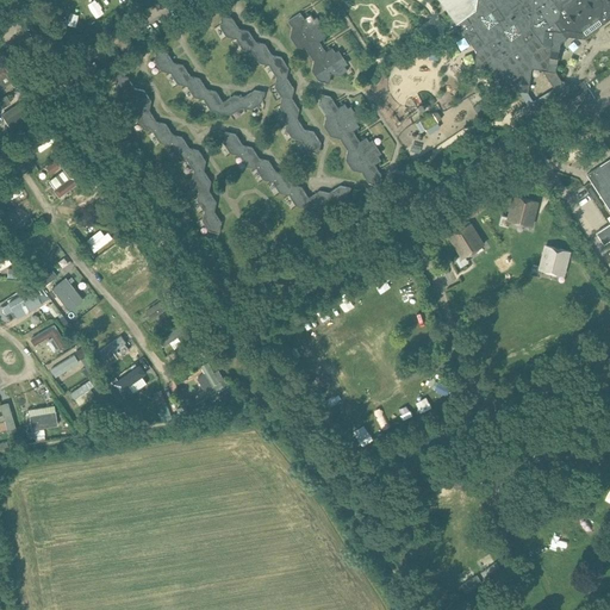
[(609,0),(440,0),(452,17),(449,31),(464,33),(477,51),(474,68),(490,70),(503,88),(528,92),(533,68),(542,70),(558,92),(560,91),(568,92),(573,99),(582,93),(574,83),(565,82),(562,82),(555,72),(560,43),(570,36),(583,38),(609,18),(609,0)]
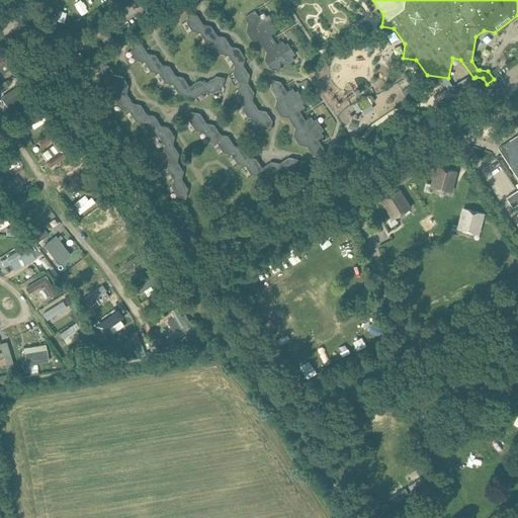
[(258,16),(255,11),(246,18),(249,22),(247,30),(250,34),(273,20),(269,14),(266,16),(264,12),(258,16)]
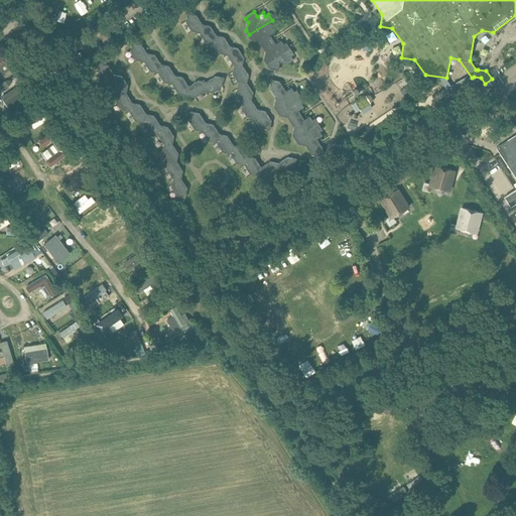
[(197,15),(187,13),(186,21),(192,31),(201,33),(203,24),(197,15)]
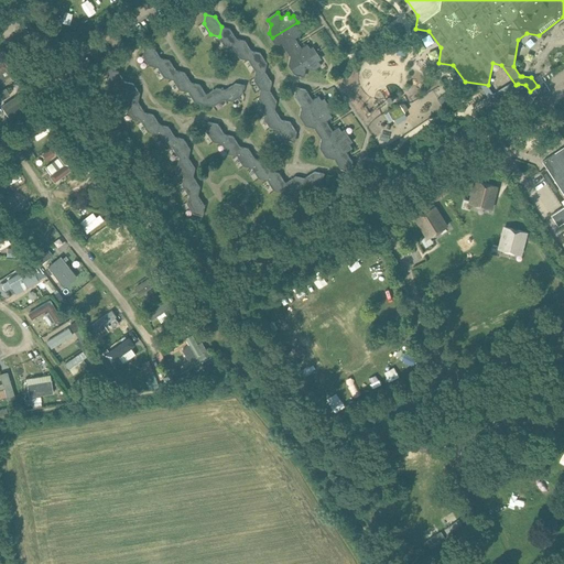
[(297,22),(272,38),(275,43),(284,45),(288,51),(297,43),(295,39),(301,34),(299,30),(302,29),(297,22)]
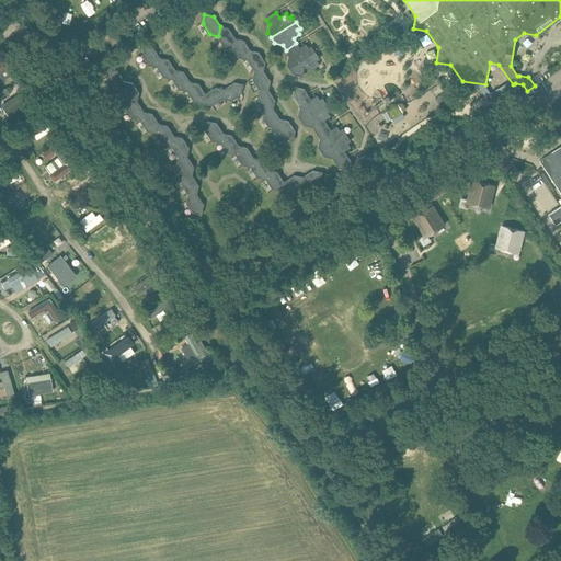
[(228,29),(220,26),(218,36),(225,46),(232,48),(235,38),(228,29)]
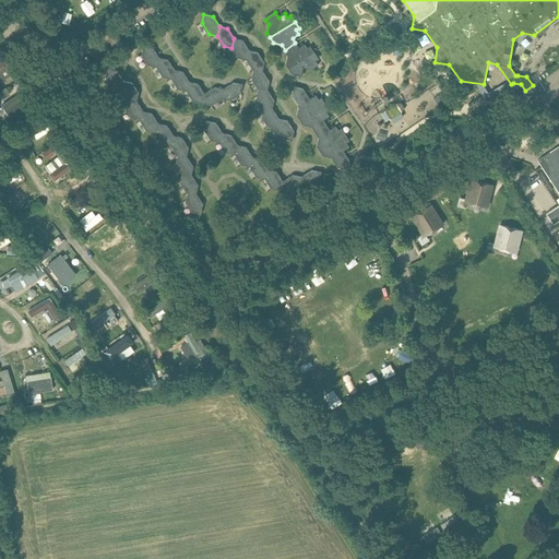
[(242,40),(234,38),(232,48),(239,58),(247,60),(249,51),(242,40)]
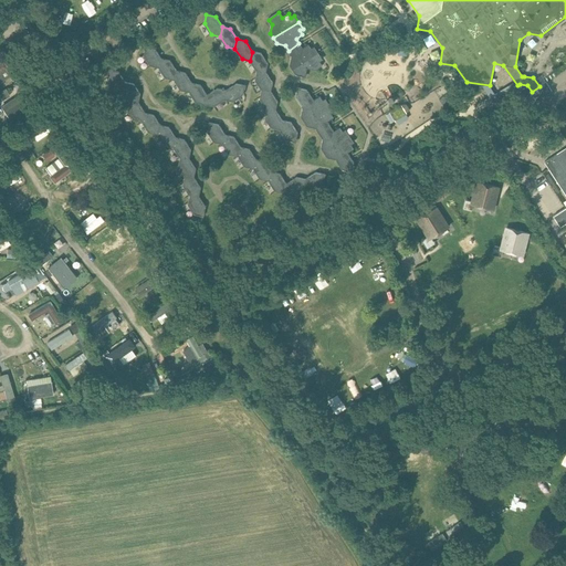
[(299,43),(289,51),(292,55),(290,64),(293,70),(318,53),(314,46),(311,49),(308,44),(302,49),(299,43)]
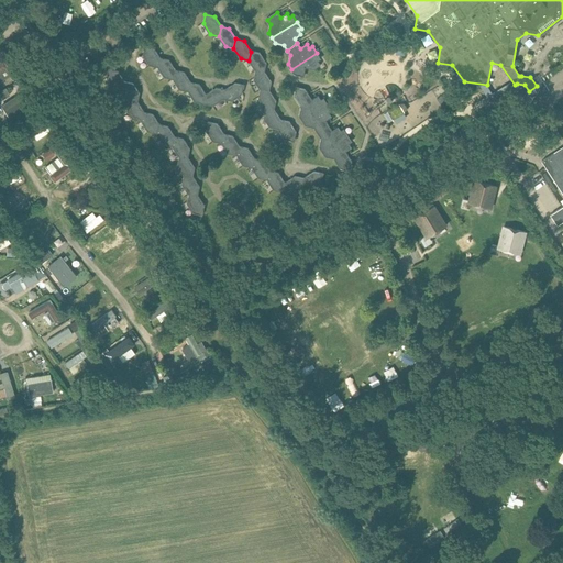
[(145,46),(143,55),(145,59),(156,52),(154,48),(145,46)]
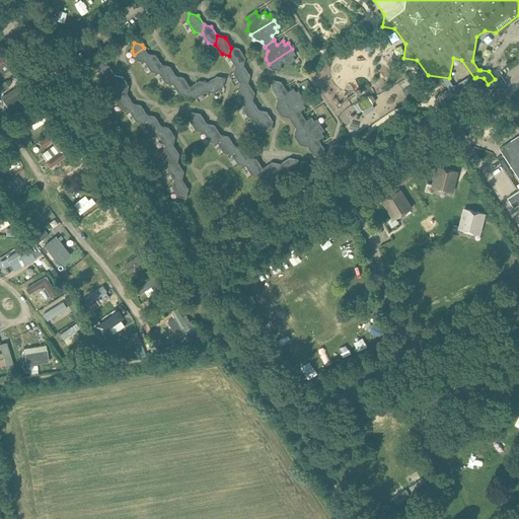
[(144,48),(134,55),(138,61),(146,62),(148,54),(144,48)]
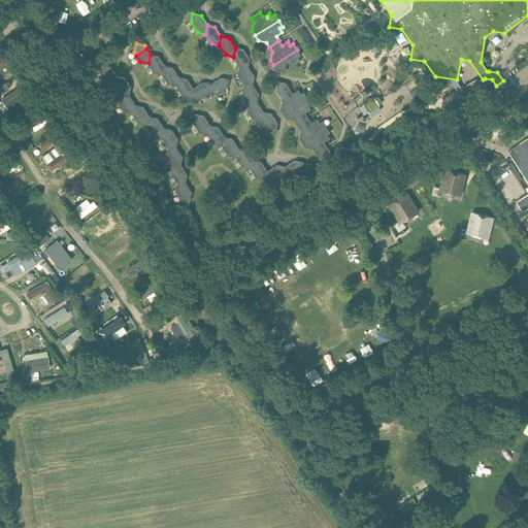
[(243,50),(235,48),(233,57),(239,66),(248,67),(250,60),(243,50)]
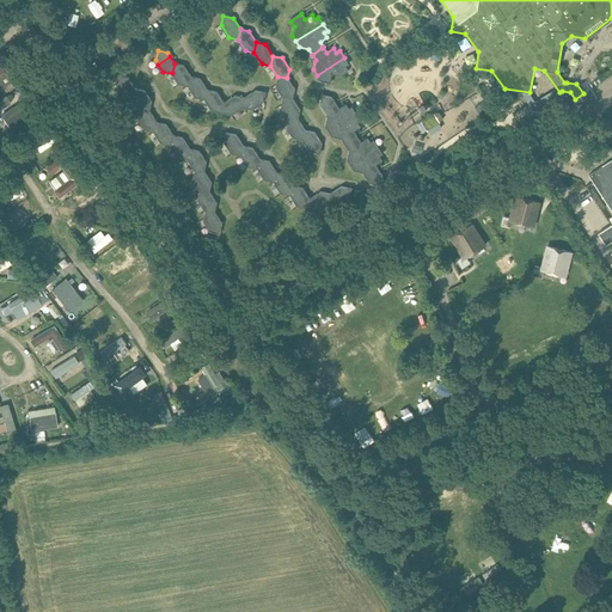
[(349,65),(344,57),(317,75),(320,80),(330,83),(332,74),(342,75),(349,71),(346,67),(349,65)]
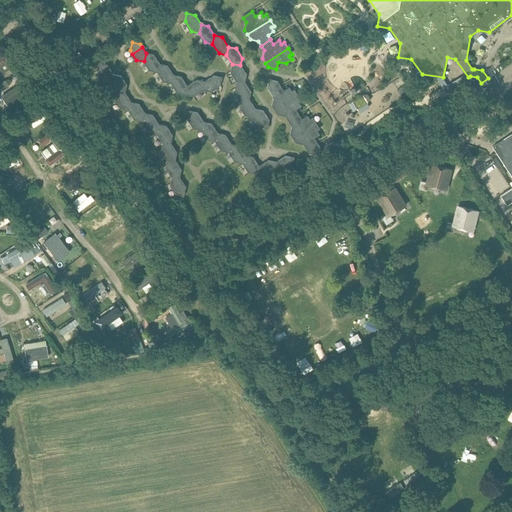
[(154,55),(146,53),(144,61),(150,71),(158,72),(160,64),(154,55)]
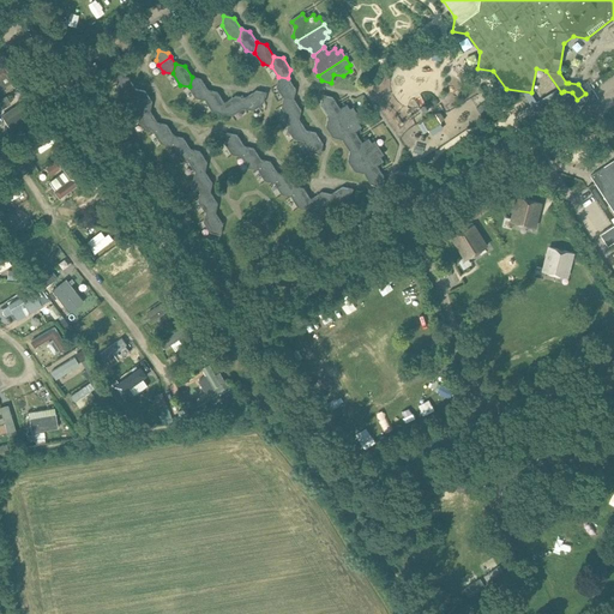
[(128,78),(119,76),(116,85),(124,97),(133,98),(136,89),(128,78)]
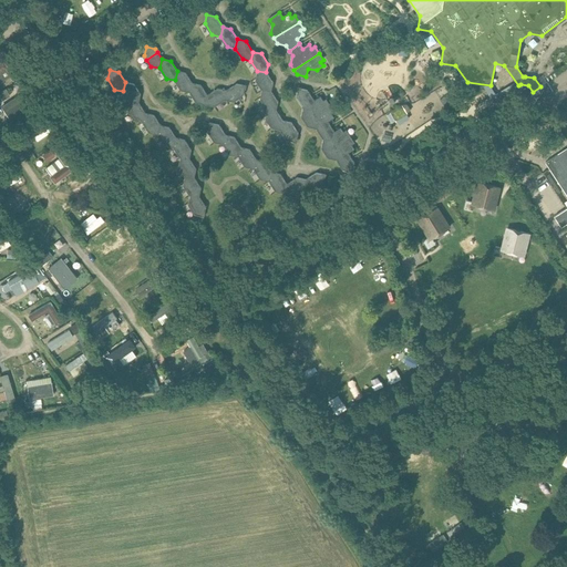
[(185,73),(177,71),(175,80),(182,91),(189,92),(193,83),(185,73)]
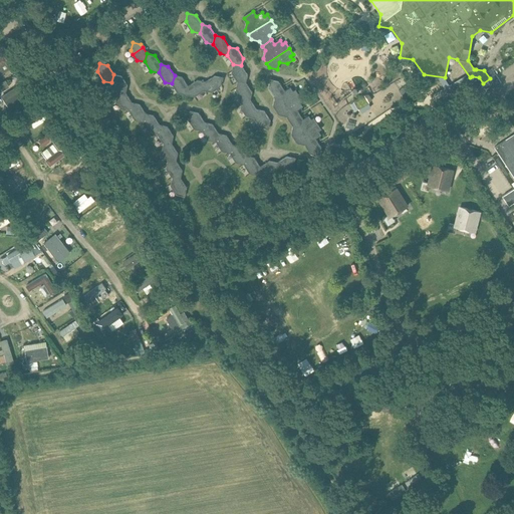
[(233,64),(232,72),(235,77),(245,70),(241,65),(233,64)]
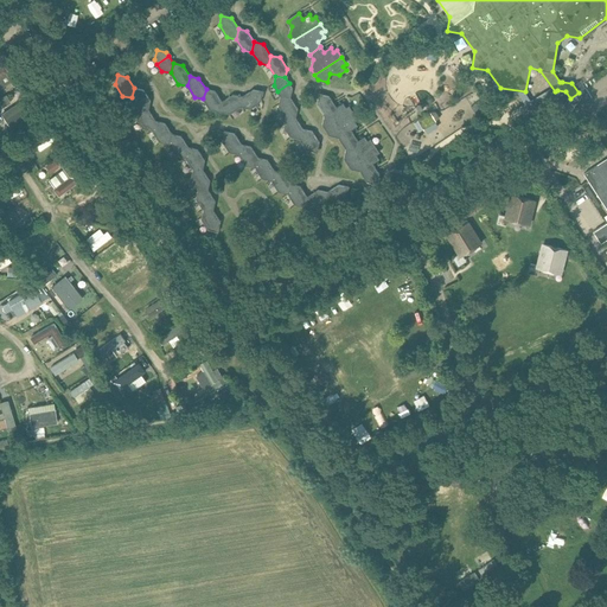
[(289,83),(278,91),(281,96),(291,98),(293,89),(289,83)]
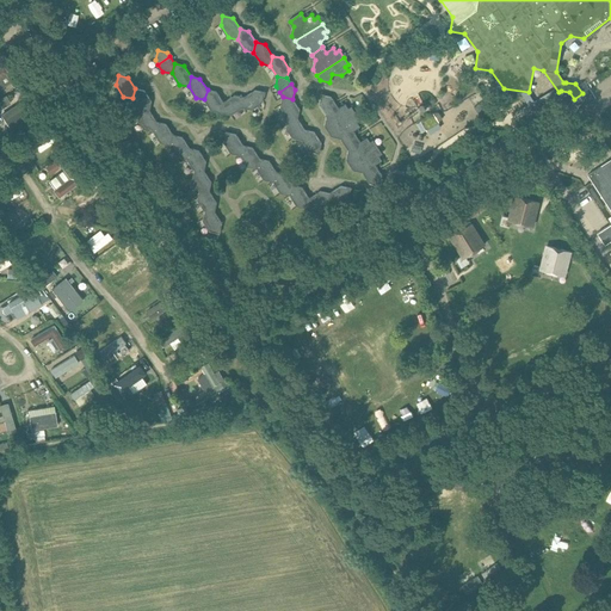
[(144,91),(135,88),(133,98),(140,110),(149,111),(152,102),(144,91)]
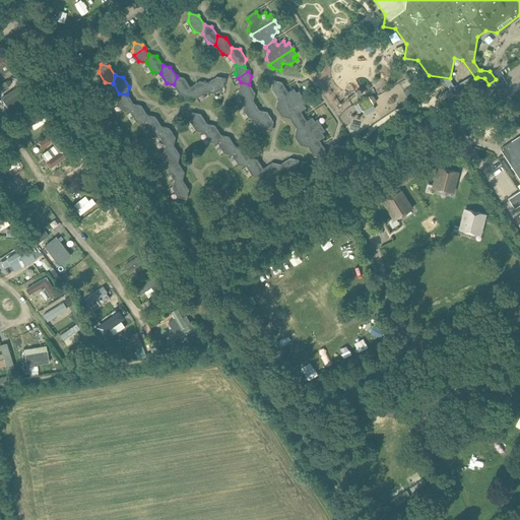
[(177,76),(174,84),(181,94),(188,95),(190,87),(184,78),(177,76)]
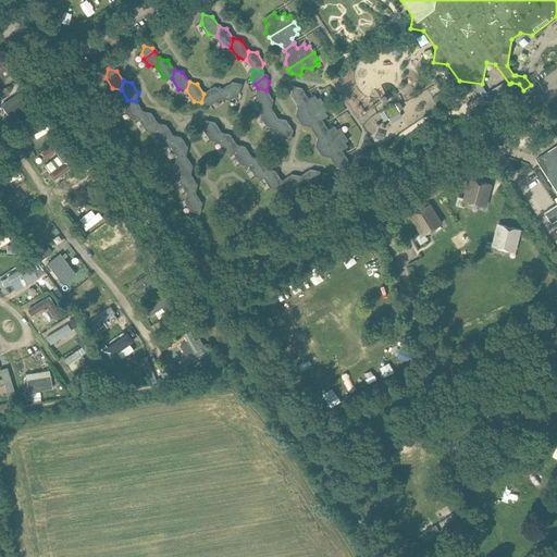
[(232,83),(227,86),(234,97),(238,94),(242,84),(232,83)]
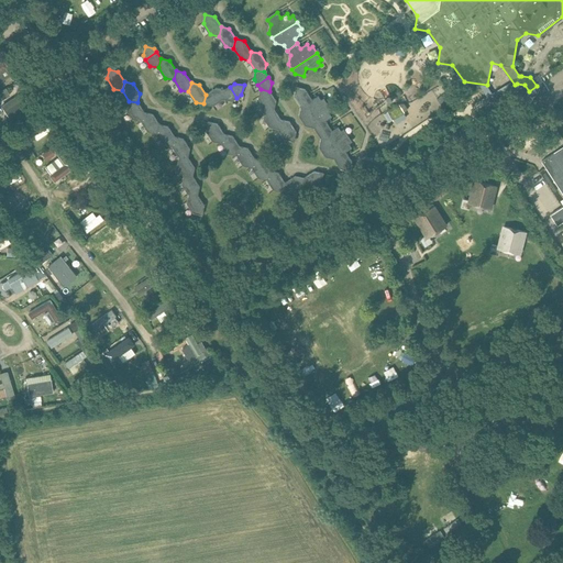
[(224,90),(223,99),(231,101),(236,98),(230,87),(224,90)]
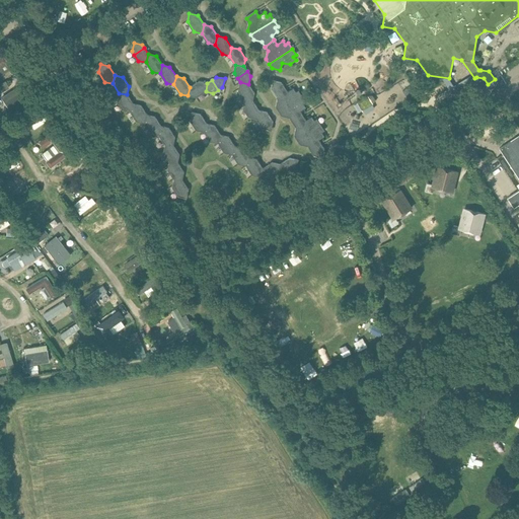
[(190,87),(188,95),(196,97),(206,91),(207,83),(199,81),(190,87)]
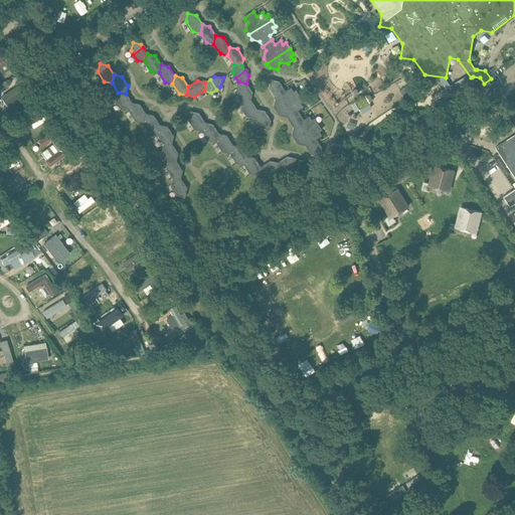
[(272,80),(270,89),(276,98),(274,106),(277,111),(300,96),(296,90),(294,92),(291,88),(285,91),(280,81),(272,80)]
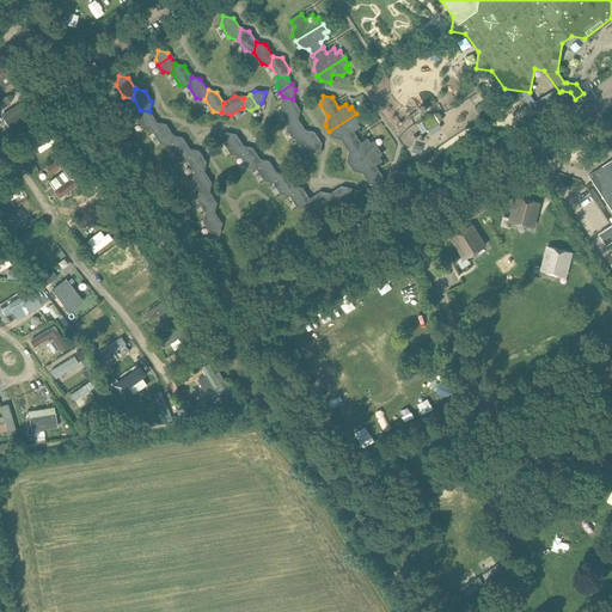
[(283,97),(281,106),(285,112),(297,104),(293,99),(283,97)]
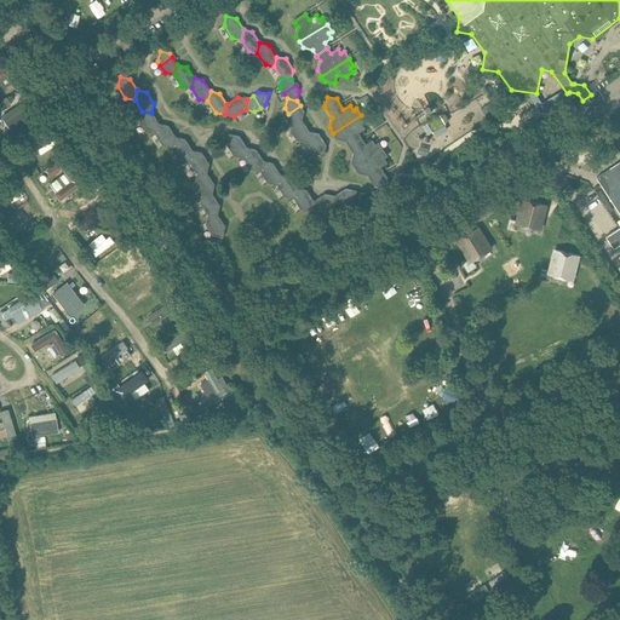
[(300,105),(288,114),(292,119),(302,121),(304,112),(300,105)]
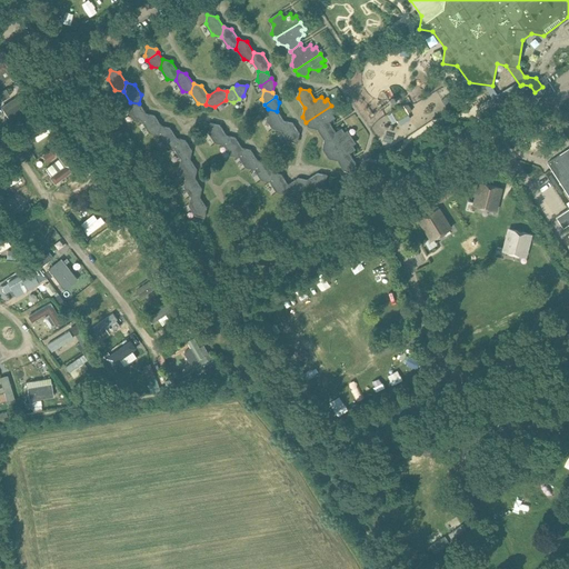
[(23,100),(6,112),(15,126),(32,113),(23,100)]
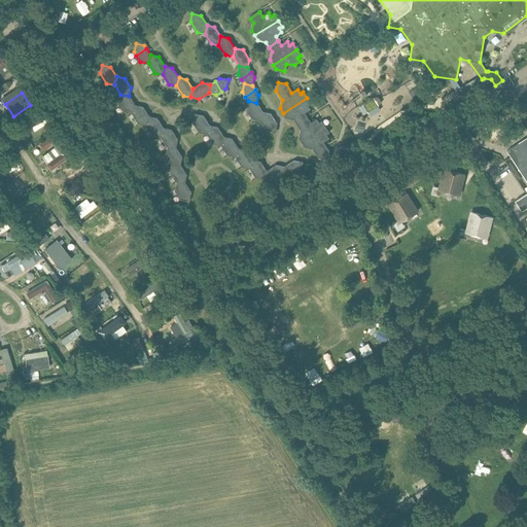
[(129,96),(120,95),(118,102),(125,112),(133,114),(135,105),(129,96)]
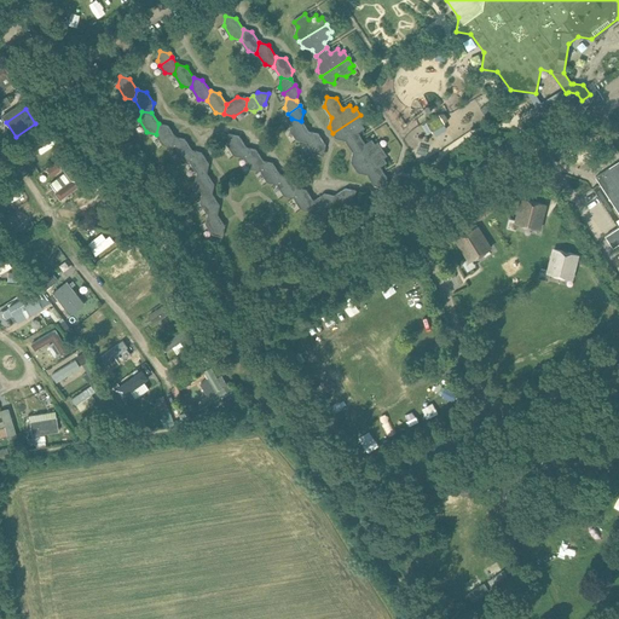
[(480,123),(485,116),(478,113),(474,121),(480,123)]
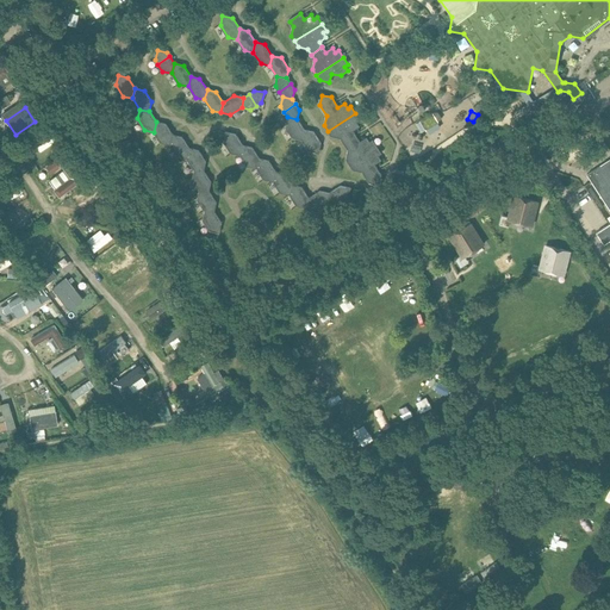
[(355,113),(328,131),(331,136),(341,138),(344,144),(356,136),(353,131),(360,126),(356,123),(360,120),(355,113)]
